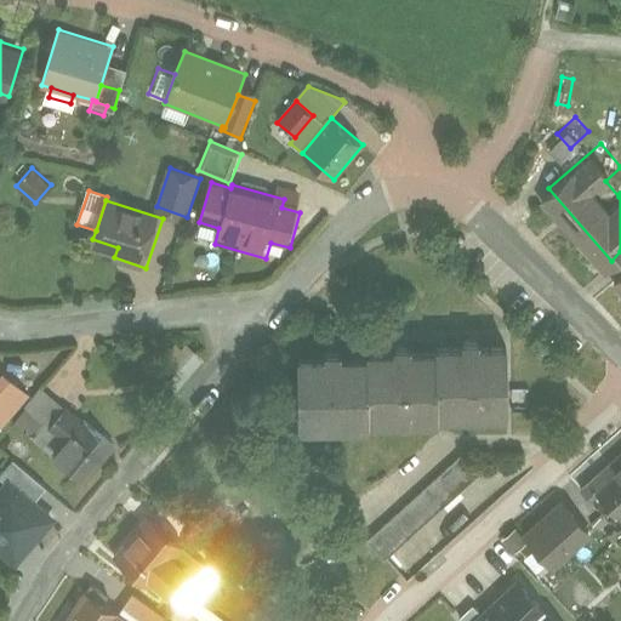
[(450,334),(450,399),(522,398),(522,328),(450,329),(450,334)]
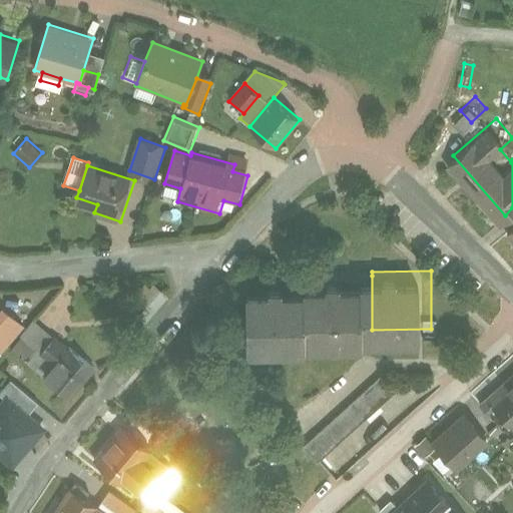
[(316,282),(316,336),(372,336),(372,330),(372,276),(316,276),(316,282)]
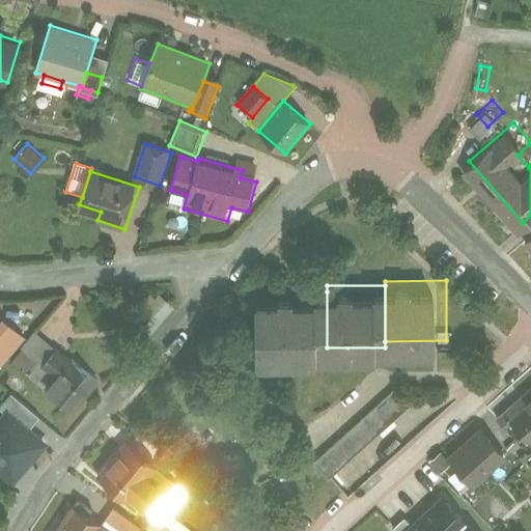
[(327,291),(264,291),(264,353),(327,352),(327,347),(327,291)]
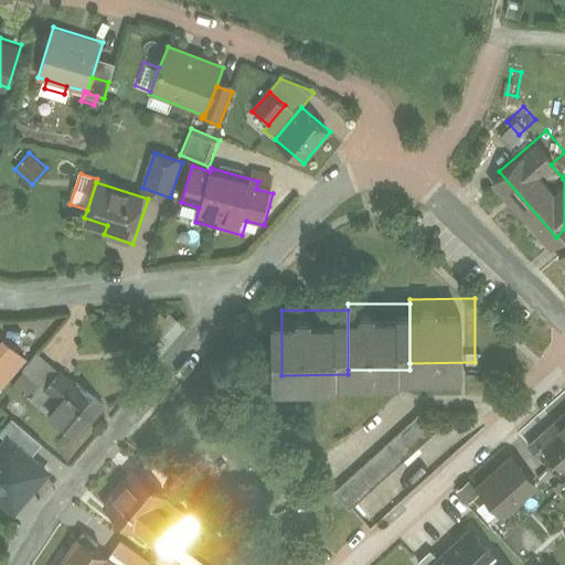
[(1,342),(0,343),(0,390),(24,361),(1,342)]
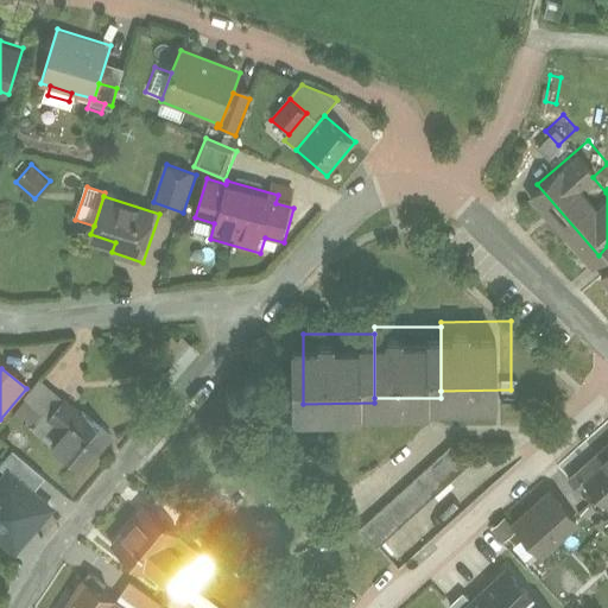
[(38,380),(23,399),(48,420),(63,401),(38,380)]
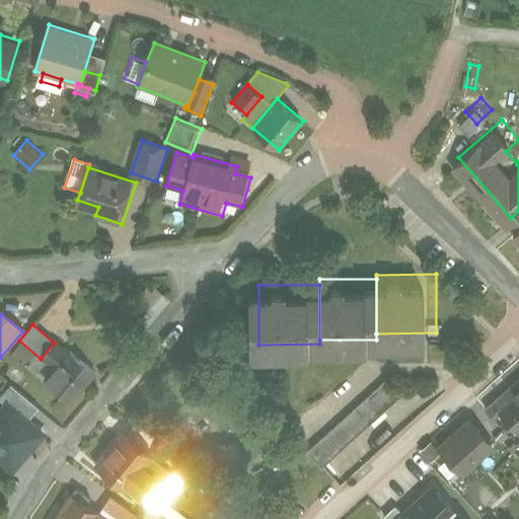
[(54,343),(41,359),(53,369),(41,383),(64,403),(89,374),(54,343)]
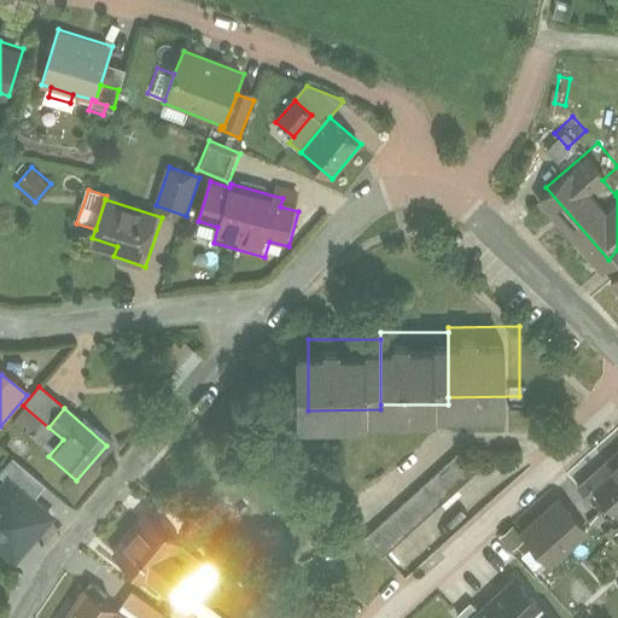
[(391,541),(487,455),(468,435),(374,522),(391,541)]
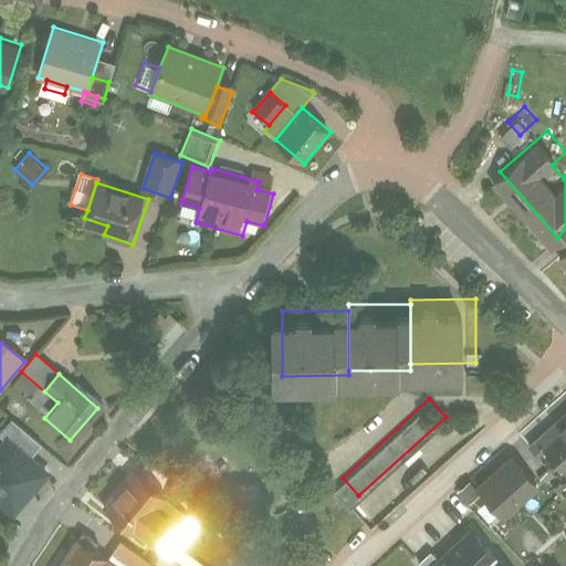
[(565,402),(535,431),(547,443),(555,437),(565,449),(565,402)]
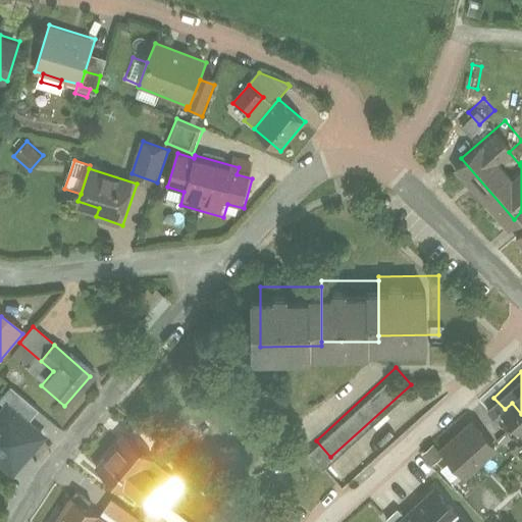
[(0,401),(0,404),(4,408),(25,425),(37,413),(9,389),(0,401)]
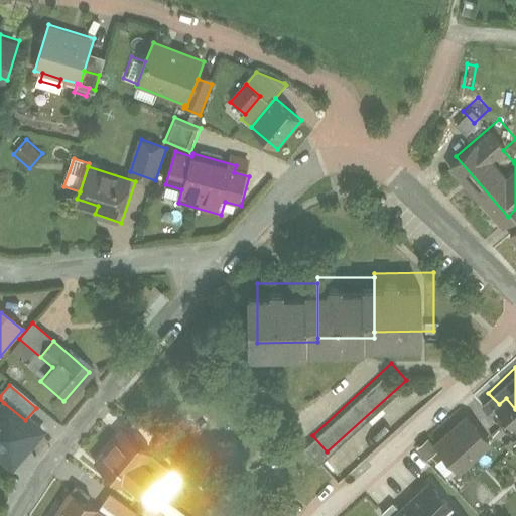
[(474,401),(442,430),(469,459),(500,429),(474,401)]
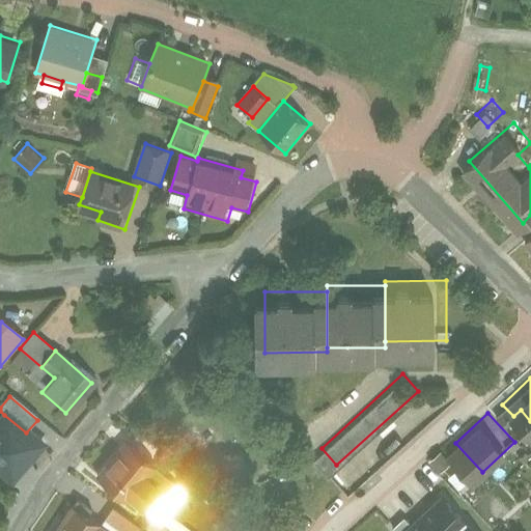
[(4,415),(0,419),(0,474),(12,484),(44,447),(26,432),(4,415)]
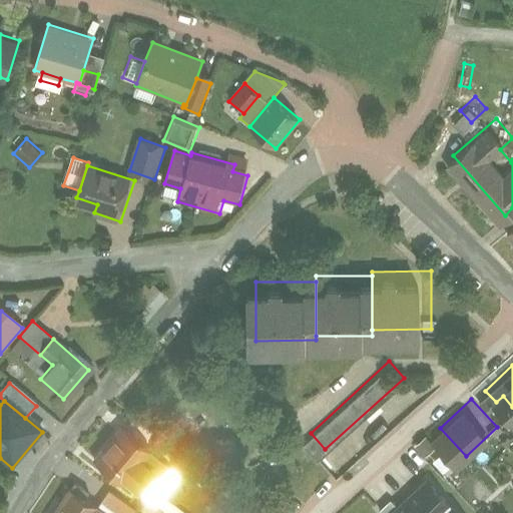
[(512,413),(503,422),(511,432),(512,430),(512,413)]
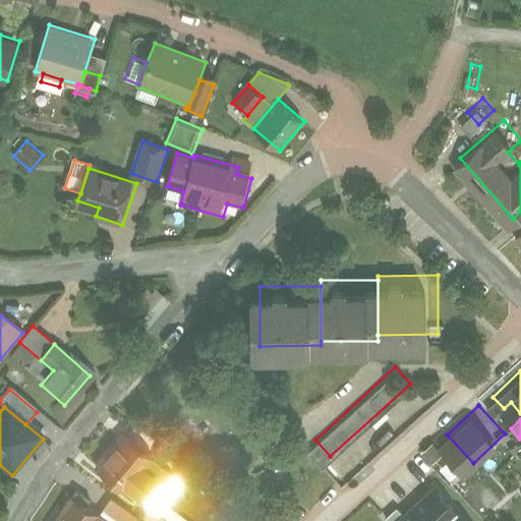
[(120,431),(91,467),(120,491),(125,485),(141,499),(154,484),(159,478),(141,464),(150,455),(120,431)]
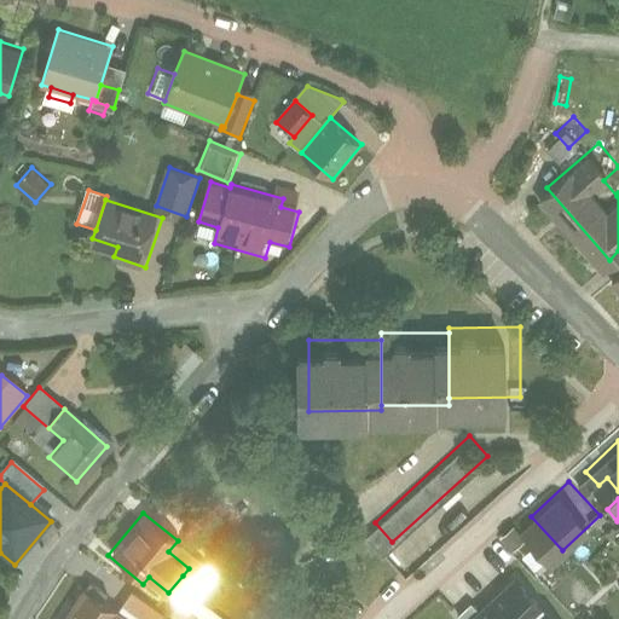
[(516,526),(503,538),(514,551),(527,541),(516,526)]
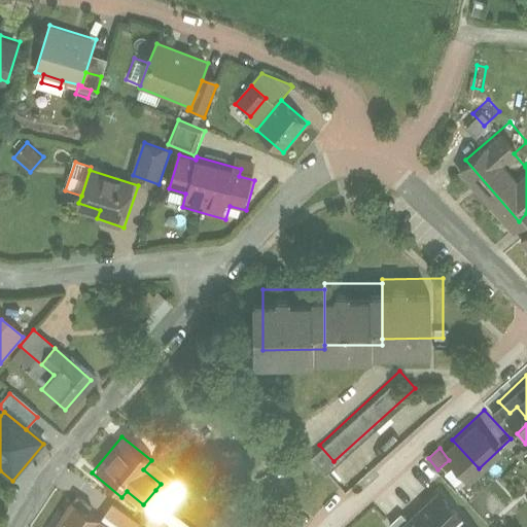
[(172,502),(155,490),(143,504),(141,507),(156,521),(159,518),(166,510),(172,502)]
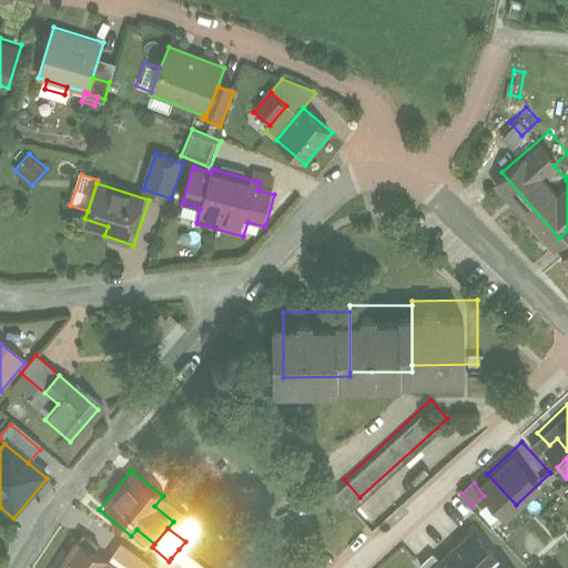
[(508,567),(474,530),(433,567),(508,567)]
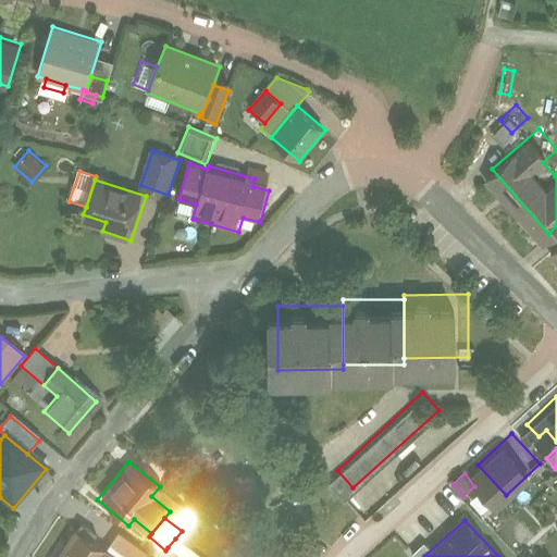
[(76,523),(72,531),(93,544),(97,536),(76,523)]
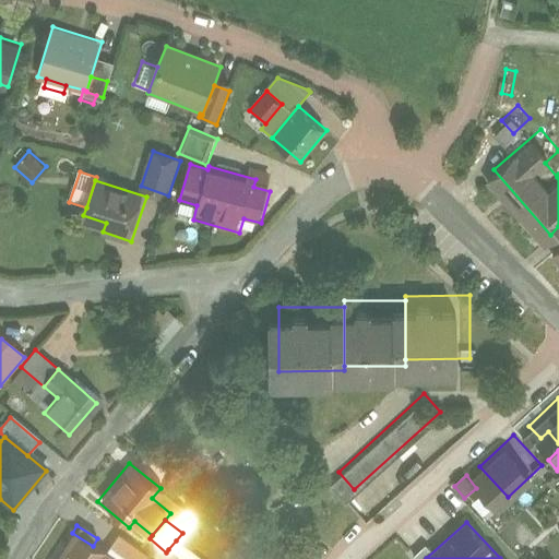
[(72,533),(55,558),(113,558),(93,546),(72,533)]
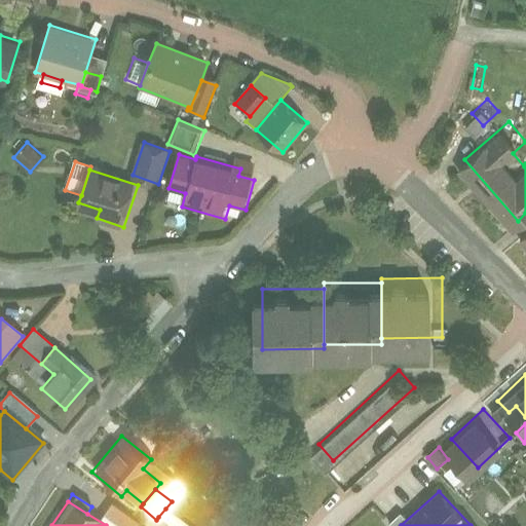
[(165,509),(158,517),(168,525),(175,517),(165,509)]
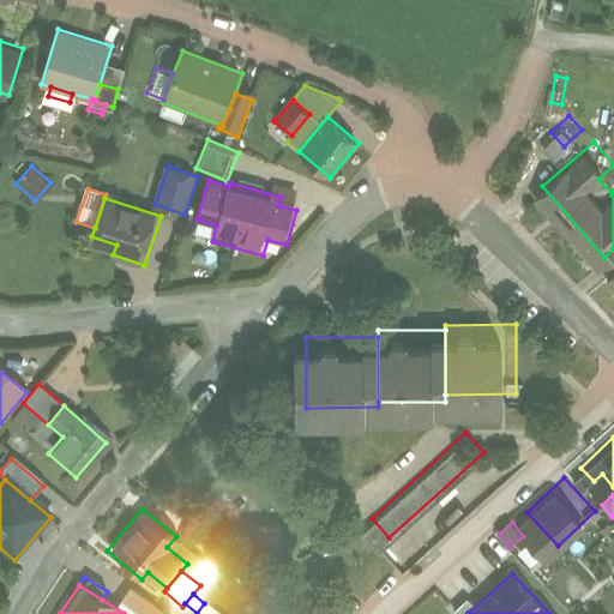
[(217,613),(204,603),(197,613),(196,613),(217,613)]
